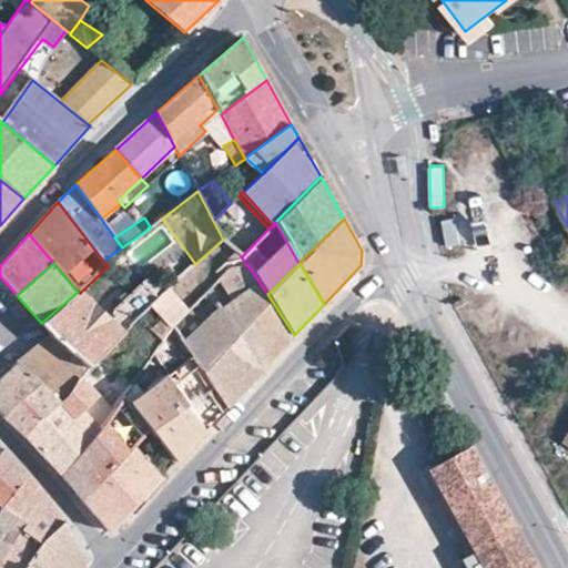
[(249,266),(247,266),(230,270),(220,280),(233,300),(220,308),(221,312),(184,344),(198,362),(229,405),(294,335),(267,294),(249,266)]
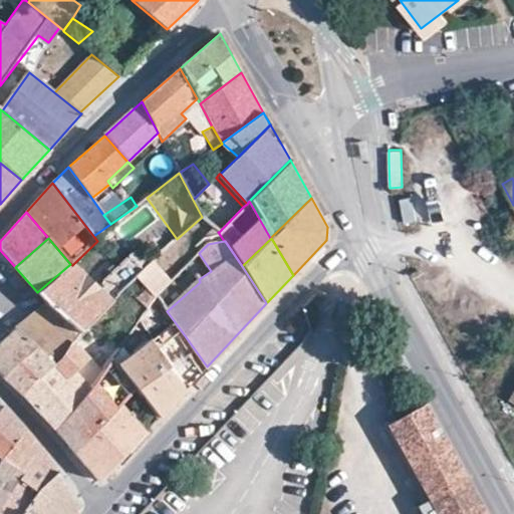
[(70,263),(70,264),(37,292),(45,302),(79,333),(136,278),(143,271),(129,257),(94,287),(72,265),(70,263)]
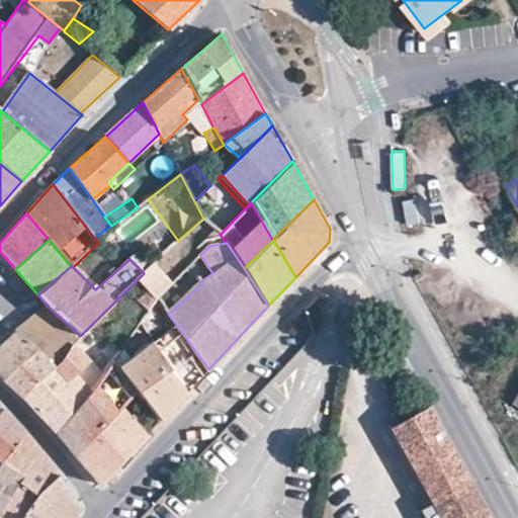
[(144,273),(137,280),(147,290),(156,300),(158,298),(172,283),(154,263),(144,273)]
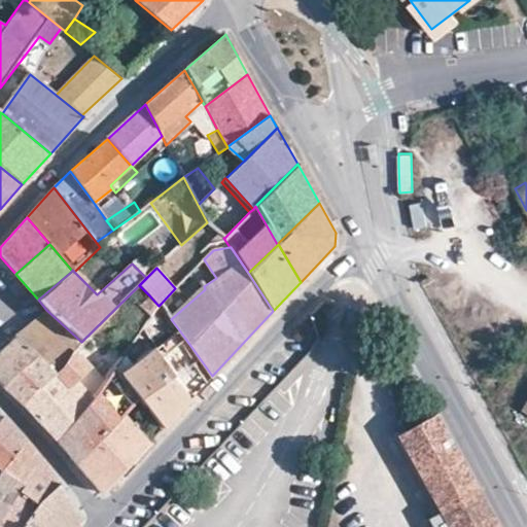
[(151,317),(159,306),(149,295),(140,307),(151,317)]
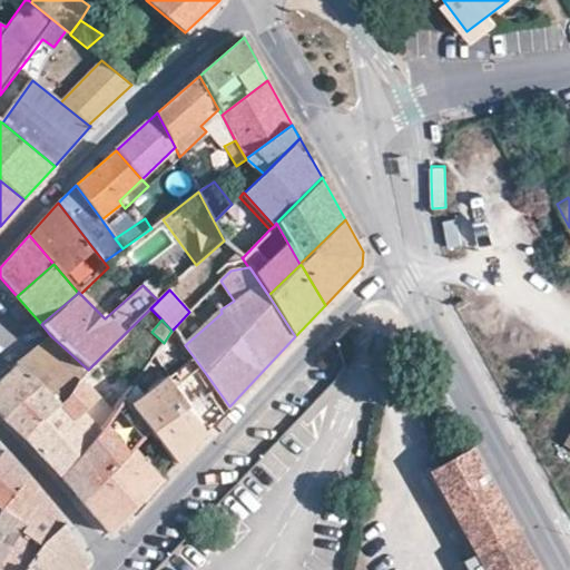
[(88,370),(50,335),(16,363),(39,384),(62,403),(66,400),(81,379),(85,374),(88,370)]
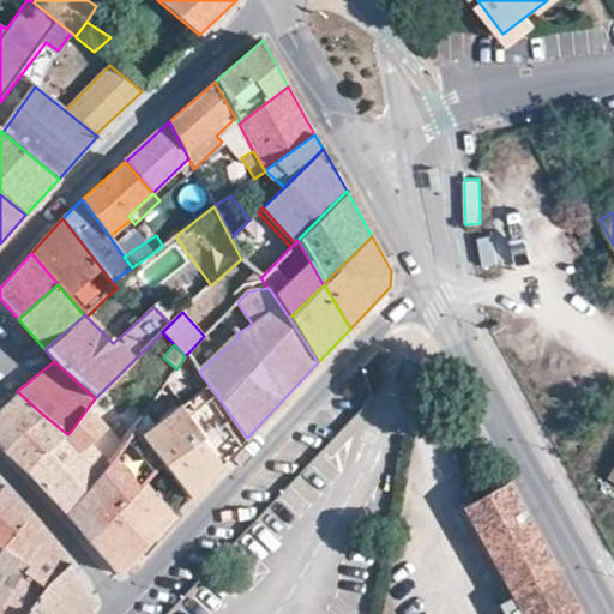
[(0,446),(4,450),(42,414),(17,391),(0,407),(0,446)]
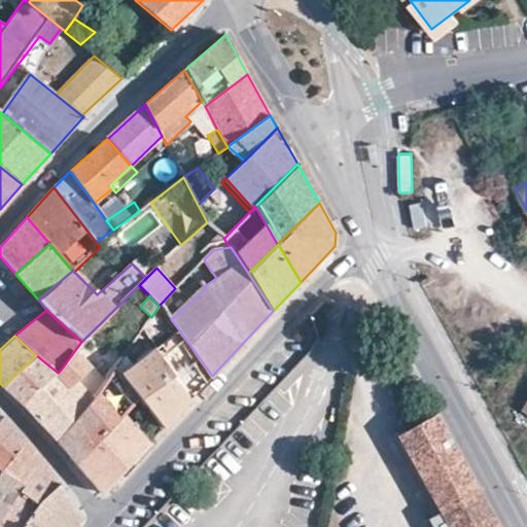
[(212,376),(183,336),(161,355),(189,400),(212,376)]
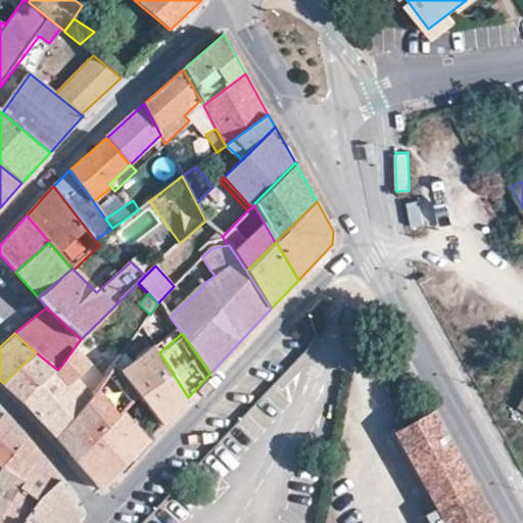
[(109,346),(92,366),(103,378),(112,366),(121,355),(109,346)]
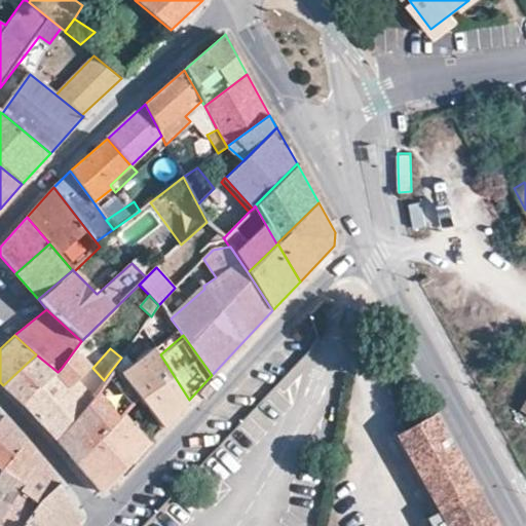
[(79,413),(104,380),(92,368),(75,349),(61,369),(58,372),(23,403),(57,440),(79,413)]
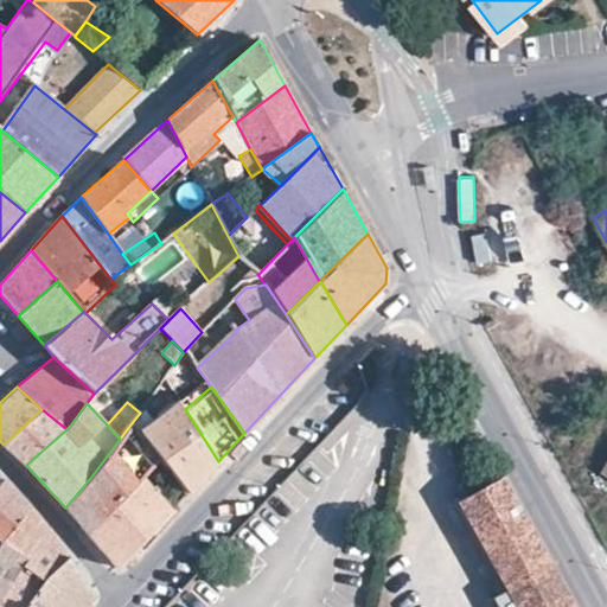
[(26,465),(66,429),(42,409),(4,445),(26,465)]
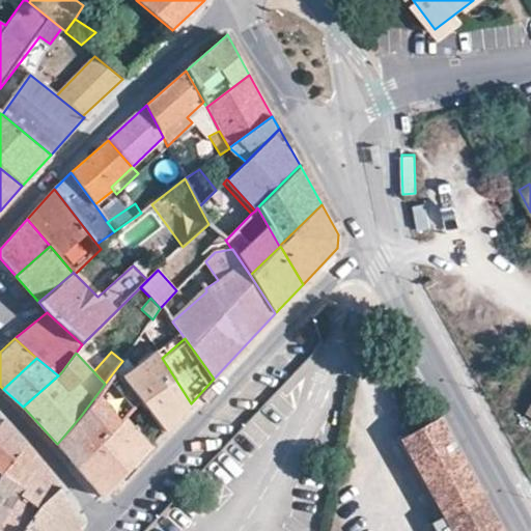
[(191,403),(162,358),(128,387),(126,388),(138,402),(137,404),(146,415),(163,434),(185,410),(191,403)]
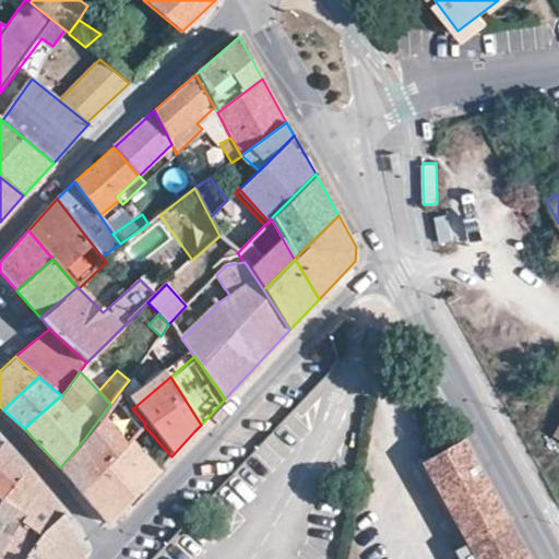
[(132,408),(134,407),(120,391),(110,404),(84,439),(60,467),(80,490),(131,440),(144,426),(145,424),(132,408)]
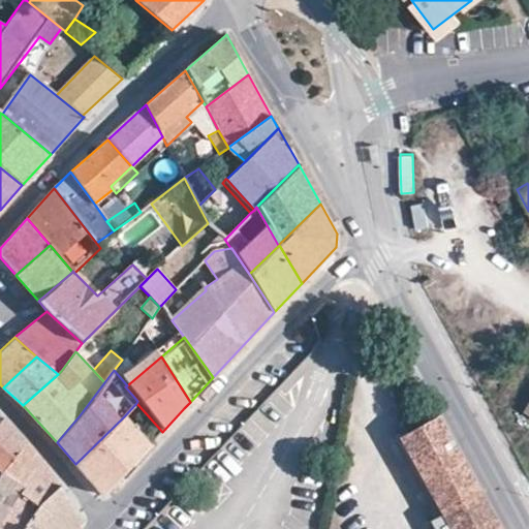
[(23,487),(41,461),(33,452),(17,434),(1,416),(0,417),(0,472),(0,473),(23,487)]
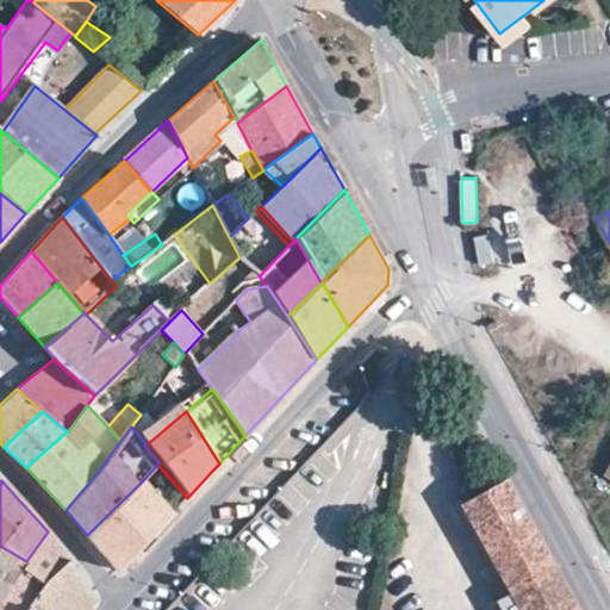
[(119,571),(172,514),(153,491),(143,480),(87,535),(95,545),(116,570),(119,571)]
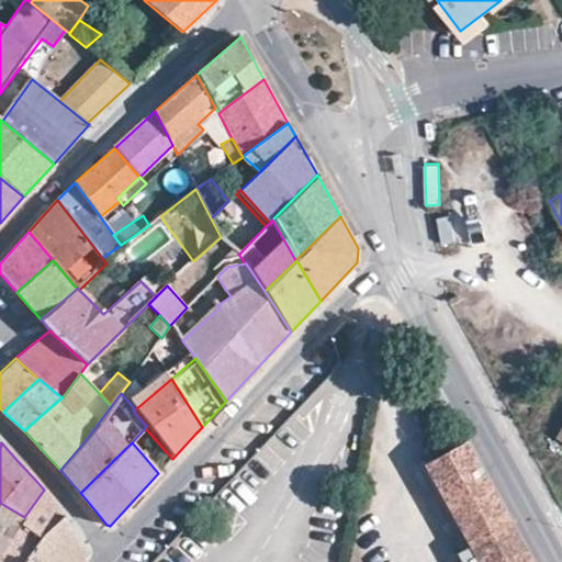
[(527,561),(503,517),(472,463),(463,446),(427,467),(479,561),(527,561)]
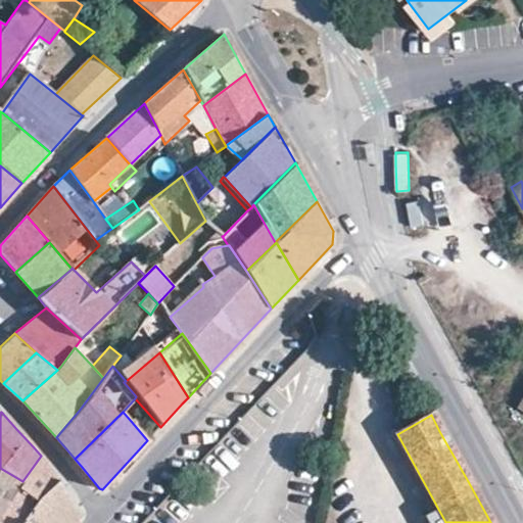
[(135,417),(131,421),(147,440),(151,436),(151,435),(135,417)]
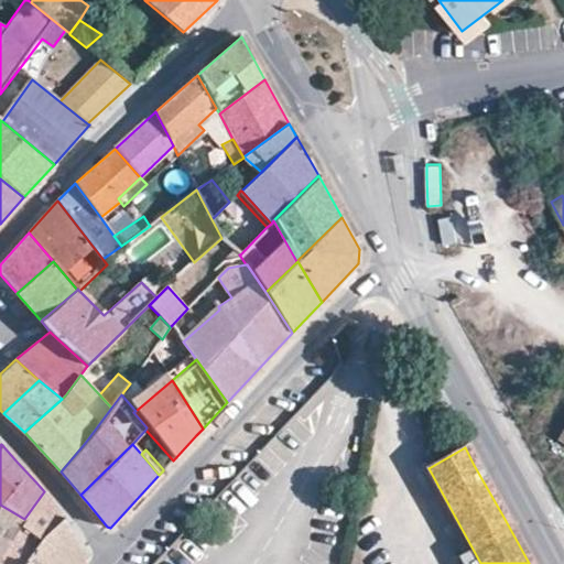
[(40,539),(63,518),(44,491),(24,519),(21,523),(20,525),(0,553),(0,563),(22,563),(25,561),(42,540),(40,539)]
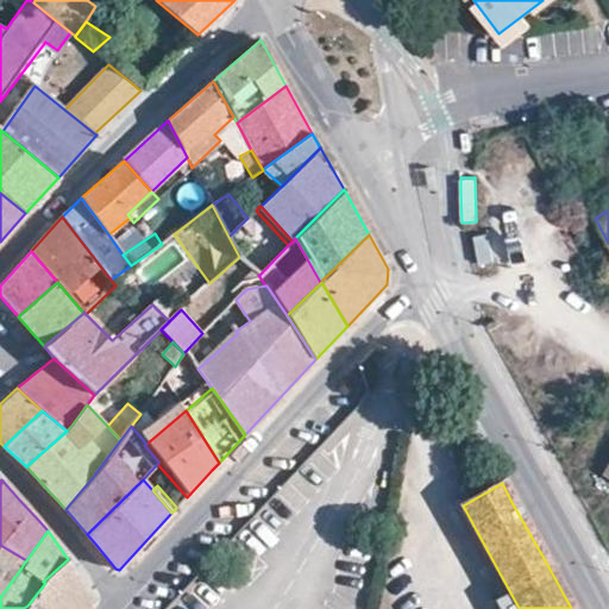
[(0,597),(22,567),(23,565),(0,550),(0,597)]
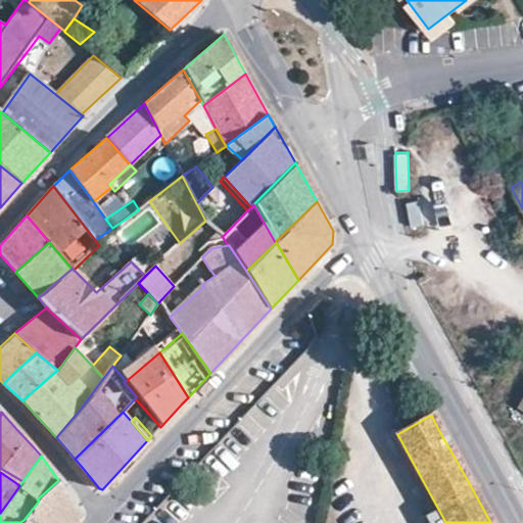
[(69,522),(80,511),(58,480),(37,500),(39,501),(24,520),(27,522),(69,522)]
